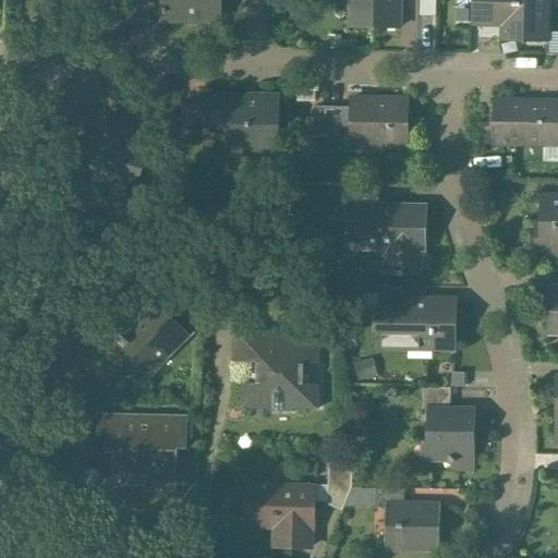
[(148,0),(121,0),(122,23),(148,24),(148,0)]
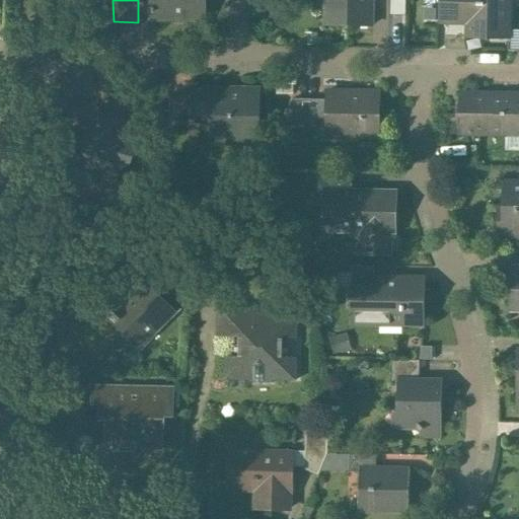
[(204,0),(147,0),(148,14),(182,15),(182,18),(204,18),(204,0)]
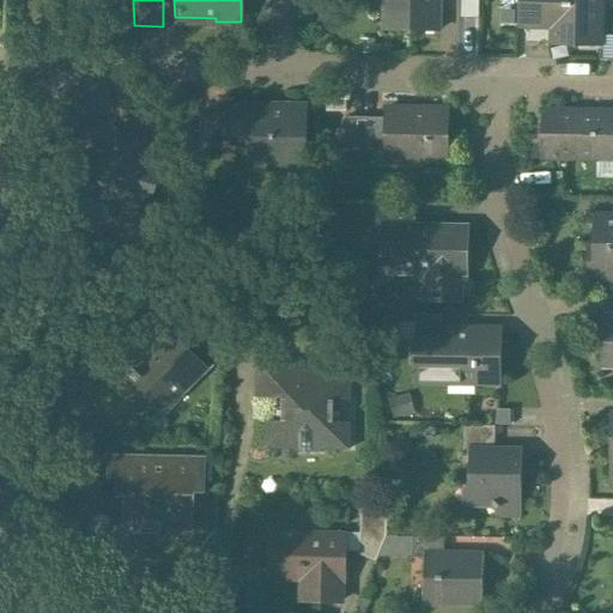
[(386,0),(386,26),(412,26),(412,30),(438,30),(438,0),(386,0)]
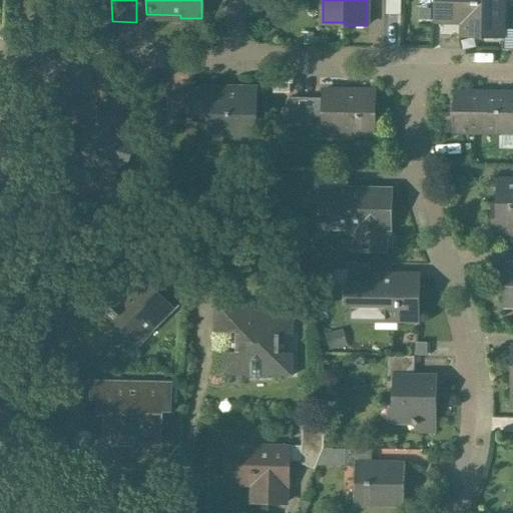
[(462,0),(462,6),(462,37),(502,38),(502,0),(462,0)]
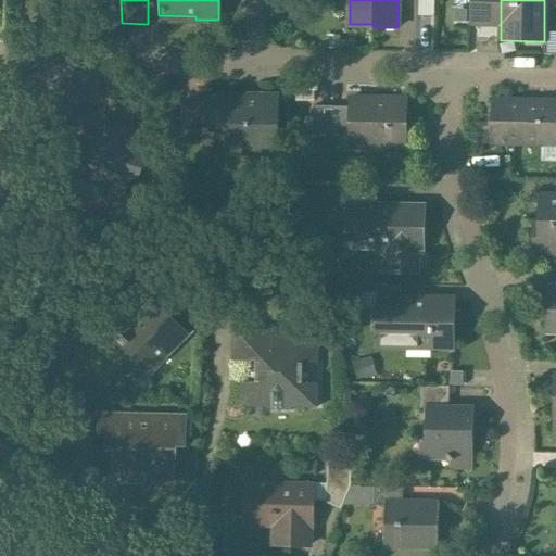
[(273,98),(210,97),(210,103),(210,131),(210,138),(248,139),(248,150),(273,150),(273,98)]
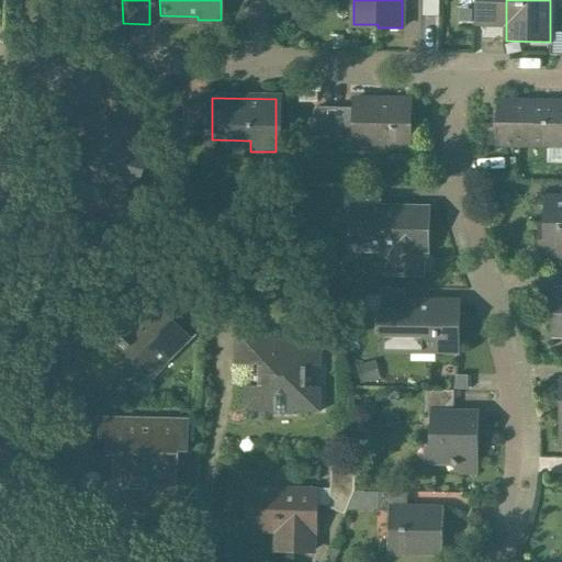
[(411,99),(355,98),(353,108),(353,130),(360,130),(360,147),(409,148),(411,99)]
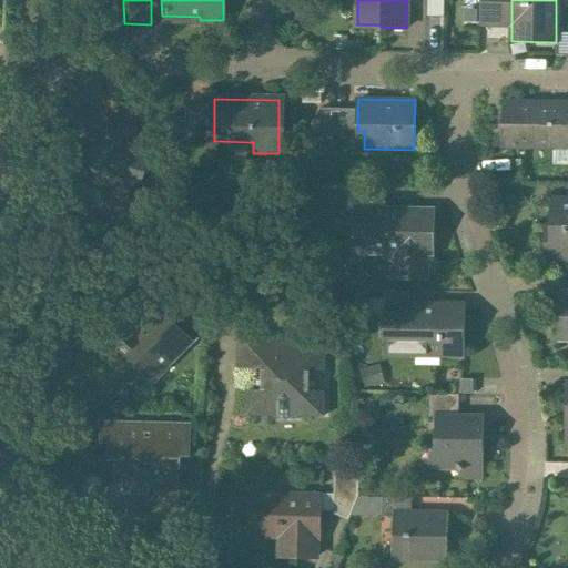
[(535,102),(506,101),(505,144),(534,145),(535,102)]
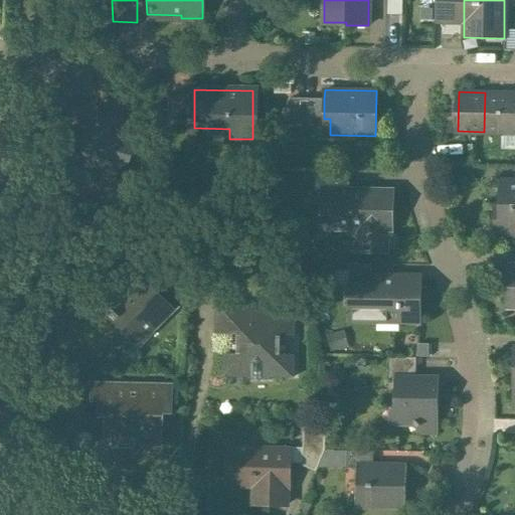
[(514,93),(485,93),(484,132),(514,132),(514,93)]
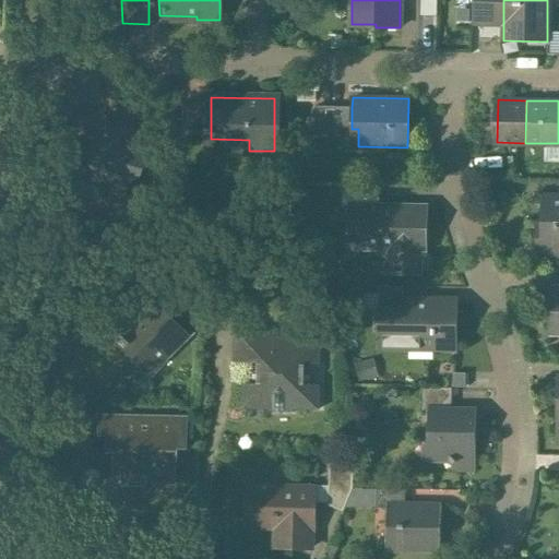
[(211,104),(180,103),(180,131),(211,132),(211,104)]
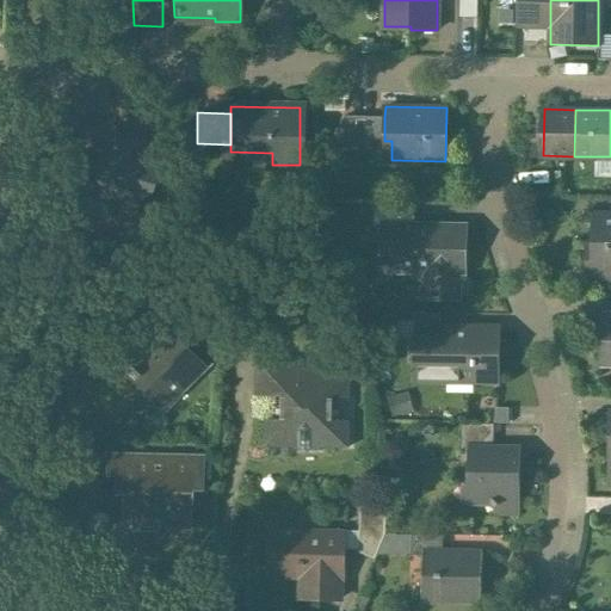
[(384,117),(344,116),(344,146),(372,147),(372,141),(384,141),(384,117)]
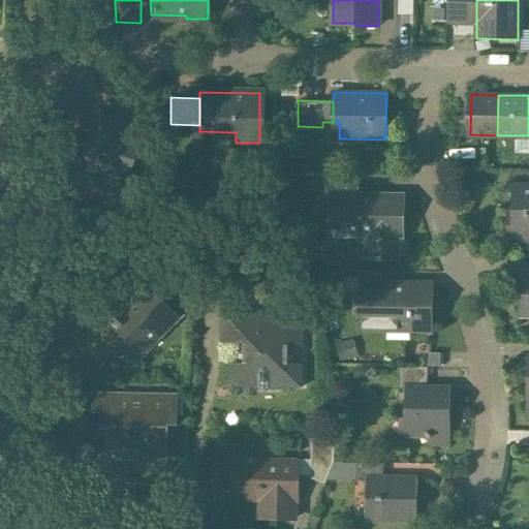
[(107,124),(90,119),(83,142),(81,149),(68,146),(60,175),(70,178),(74,185),(91,189),(97,186),(115,190),(120,172),(129,166),(138,133),(120,127),(116,119),(107,124)]
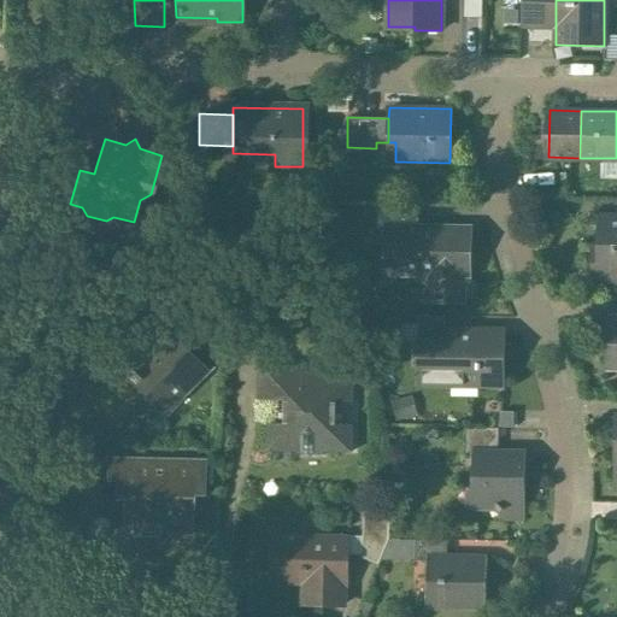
[(418,205),(377,204),(377,228),(385,229),(385,227),(418,227),(418,205)]
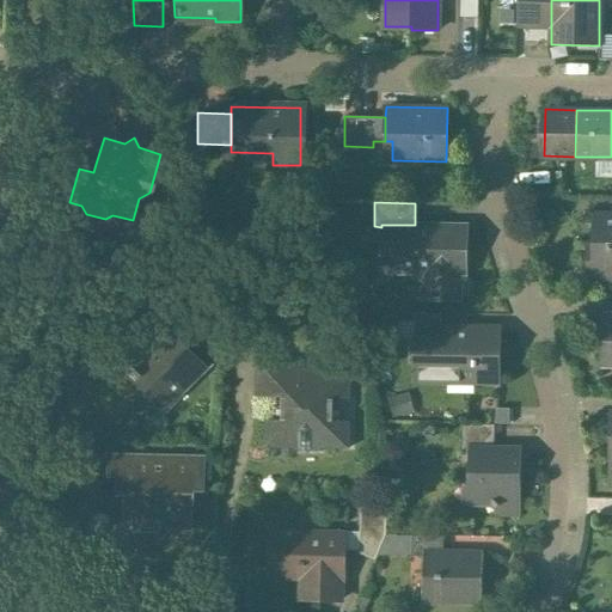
[(611,214),(611,215),(611,214),(611,221),(592,221),(591,264),(604,265),(604,281),(611,281),(611,214)]
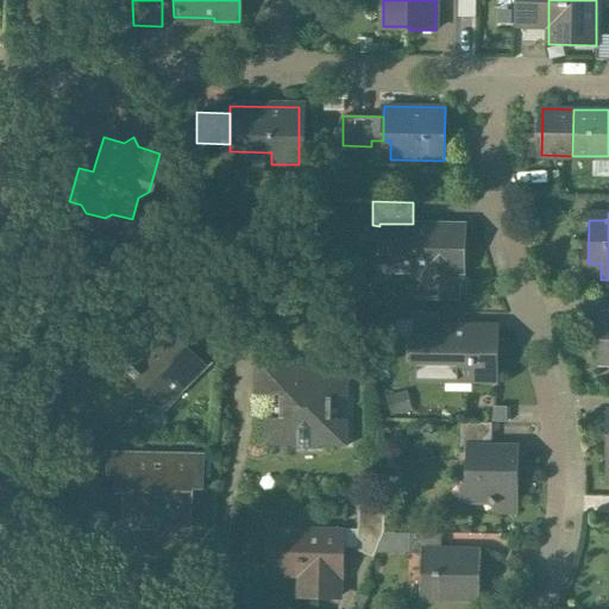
[(413,224),(380,224),(380,226),(380,269),(427,269),(426,295),(426,300),(440,301),(440,299),(457,299),(457,269),(460,265),(462,225),(440,225),(437,228),(418,228),(414,224),(413,224)]
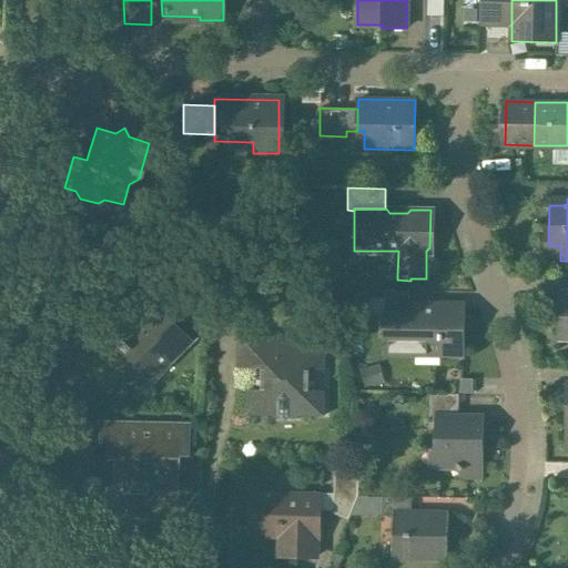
[(409,292),(384,291),(384,315),(408,315),(409,292)]
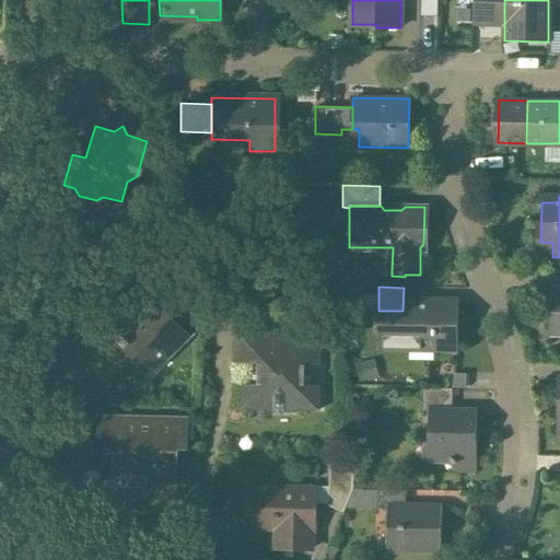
[(559,290),(550,290),(550,334),(559,334),(559,290)]
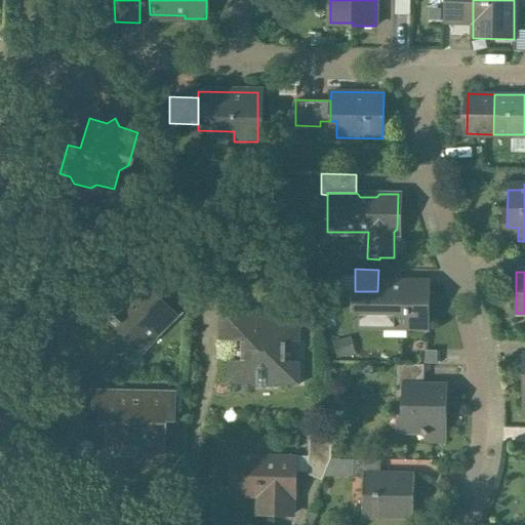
[(429,282),(381,281),(381,301),(387,301),(386,319),(406,320),(406,328),(429,328),(429,282)]
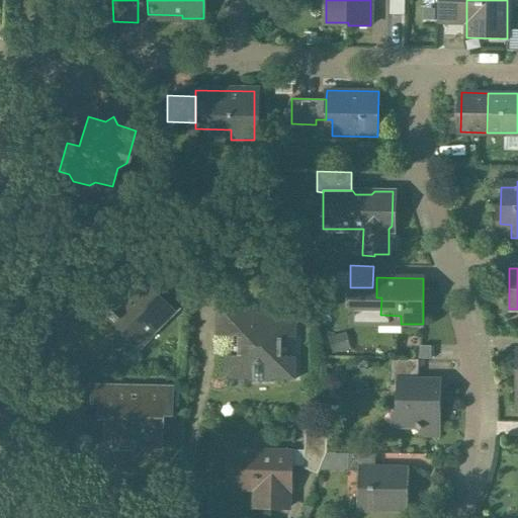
[(136,281),(110,306),(105,306),(105,311),(108,314),(106,316),(111,322),(113,320),(139,346),(172,313),(139,278),(136,281)]
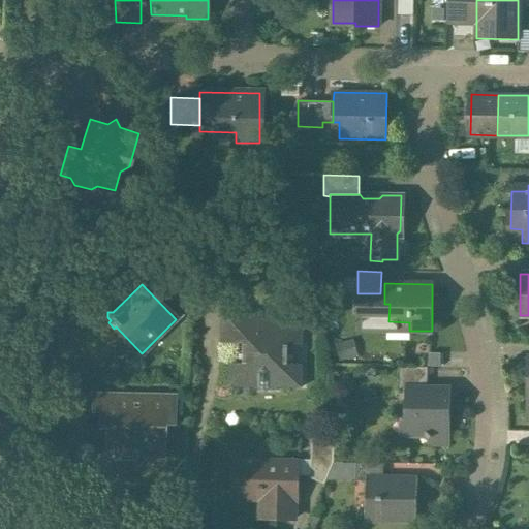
[(138,287),(95,287),(94,288),(93,311),(107,312),(113,312),(138,287)]
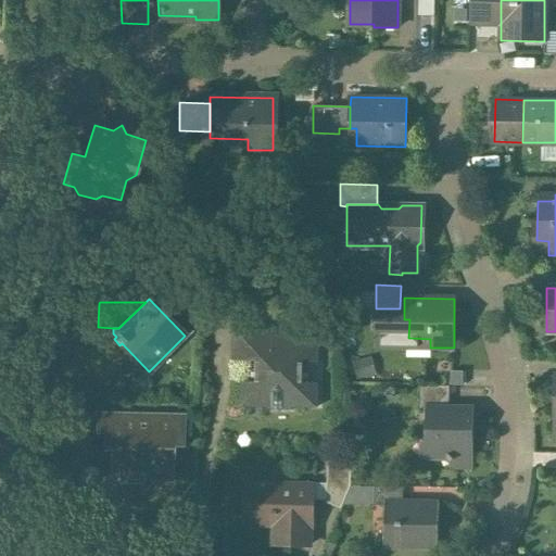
[(317,337),(276,337),(276,327),(261,327),(261,352),(256,356),(255,391),(270,392),(270,393),(265,400),(264,404),(263,404),(263,406),(264,406),(264,409),(292,409),(292,407),(316,407),(317,384),(302,383),(302,361),(317,361),(317,337)]
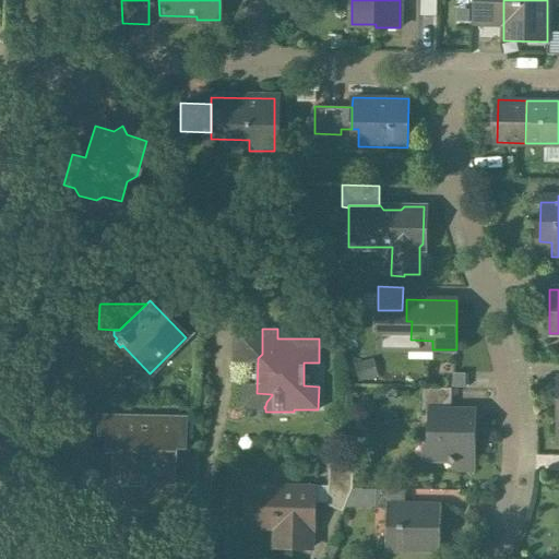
[(451,389),(421,388),(421,414),(432,414),(451,414),(451,389)]
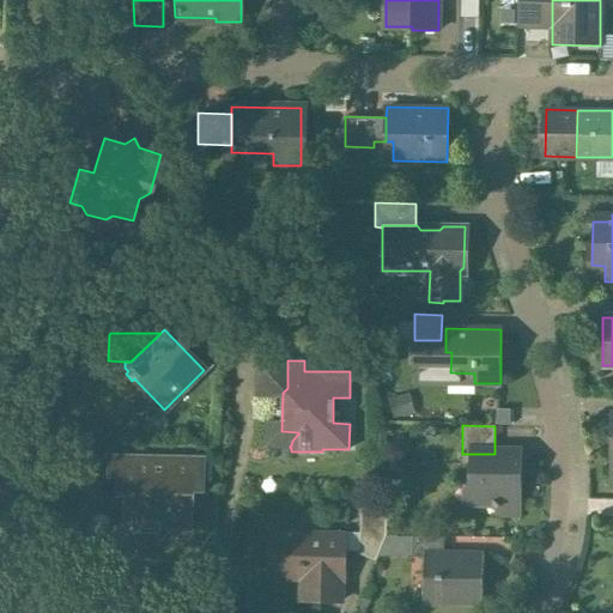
[(495,454),(474,454),(462,454),(461,463),(474,463),(474,497),(481,504),(492,504),(505,519),(517,519),(519,475),(516,475),(517,457),(514,455),(495,454)]
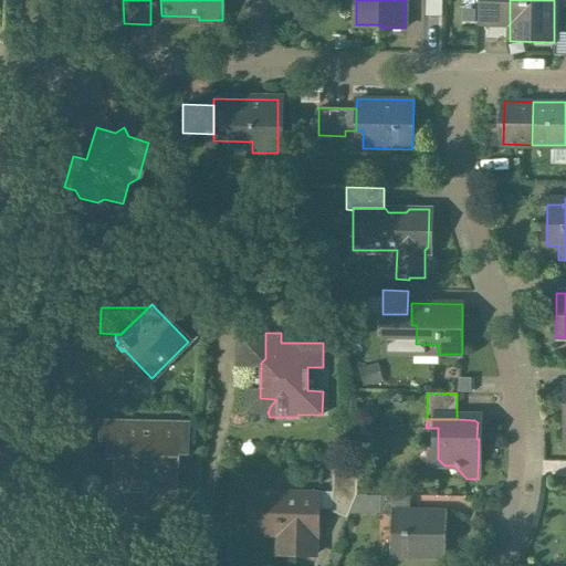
[(137,423),(98,422),(98,441),(106,442),(136,442),(137,429),(137,423)]
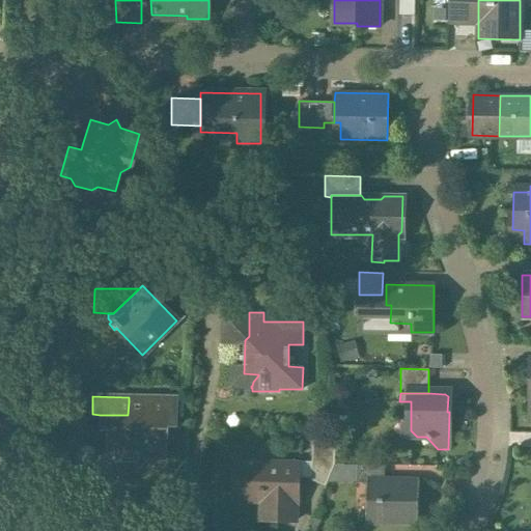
[(175,403),(129,402),(128,415),(100,415),(100,430),(110,430),(110,451),(135,452),(135,457),(159,457),(160,426),(175,426),(175,403)]
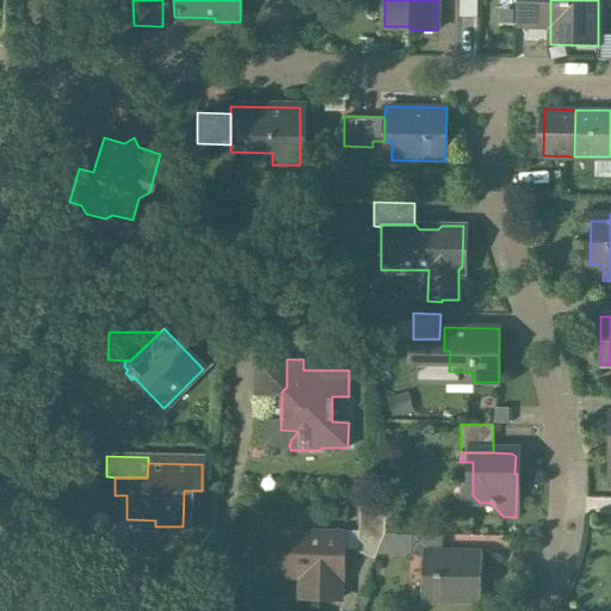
[(386,501),(359,501),(357,553),(374,560),(384,535),(386,501)]
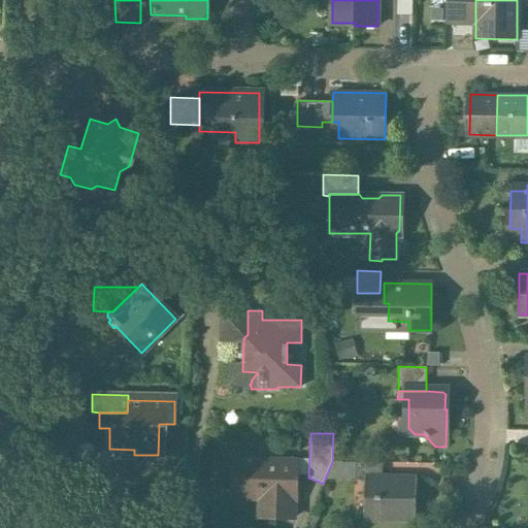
[(297,461),(259,460),(259,462),(234,461),(233,489),(261,490),(260,517),(293,518),(294,499),(296,499),(297,461)]
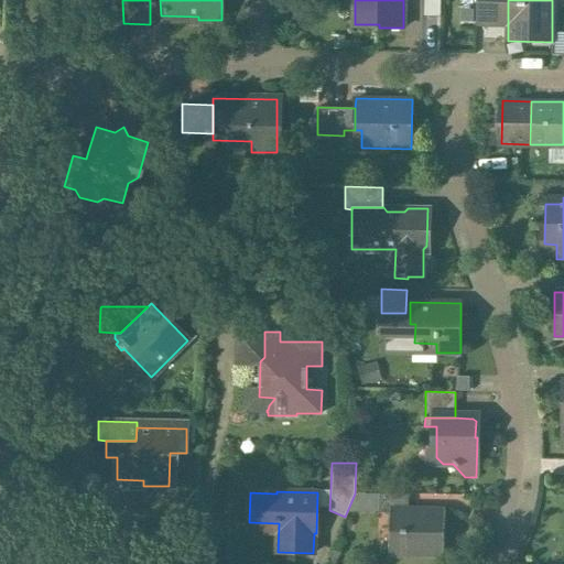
[(408,495),(379,494),(379,510),(392,511),(392,510),(408,510),(408,495)]
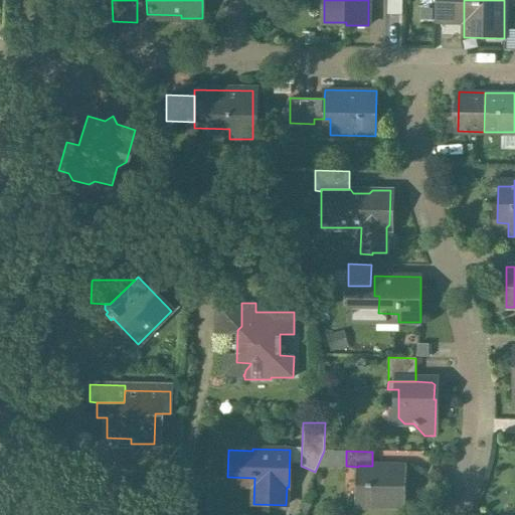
[(372,466),(358,466),(358,467),(357,506),(403,507),(404,466),(372,466)]
